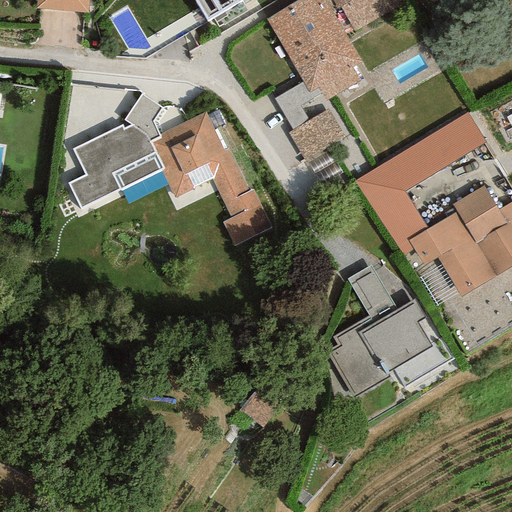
[(88,0),(36,0),(36,9),(88,13),(88,0)]
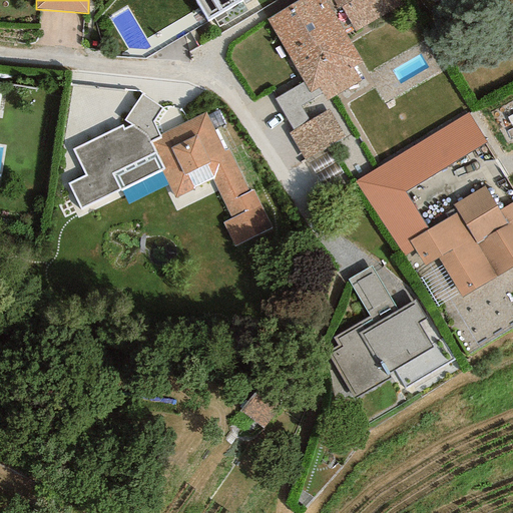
[(193,0),(206,22),(242,0),(193,0)]
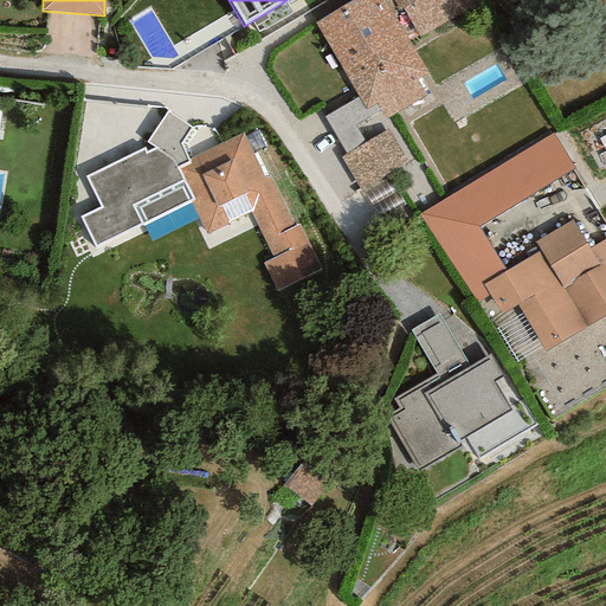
[(398,11),(392,0),(353,0),(315,23),(358,97),(365,109),(375,103),(380,110),(385,118),(426,96),(417,81),(427,75),(408,43),(419,37),(403,8),(398,11)]
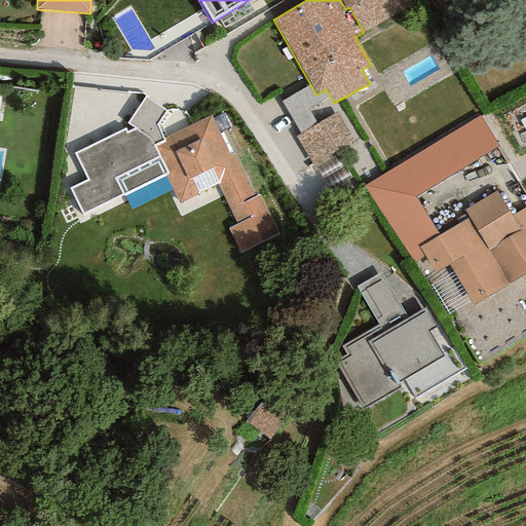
[(340,0),(345,9),(349,7),(364,32),(411,5),(408,0),(340,0)]
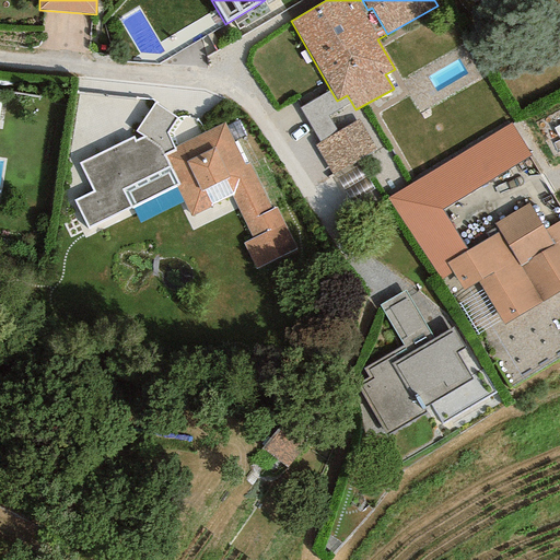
[(337,101),(330,90),(300,107),(319,142),(337,132),(327,116),(351,102),(347,95),(337,101)]
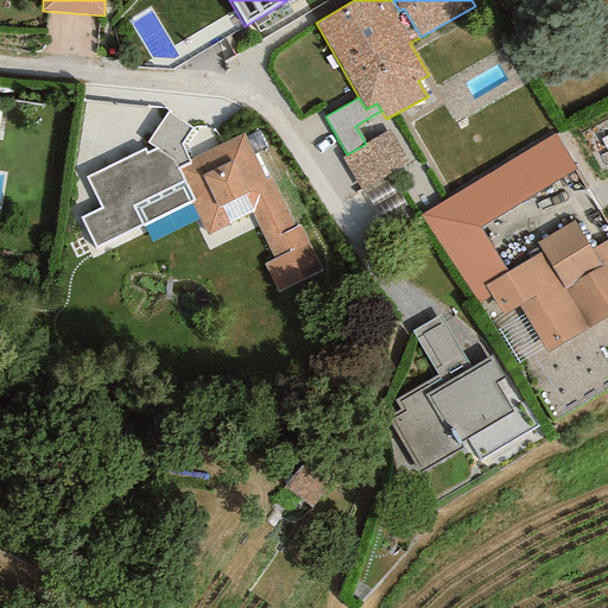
[(144,149),(86,177),(101,208),(80,217),(95,248),(141,225),(143,227),(190,201),(194,200),(178,168),(190,163),(189,159),(182,144),(191,128),(168,112),(147,143),(158,149),(146,154),(144,149)]
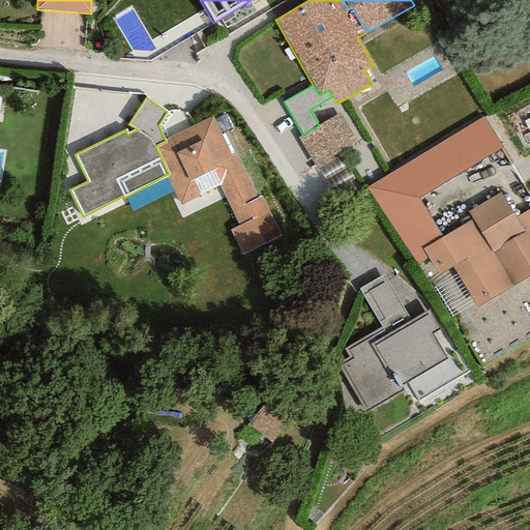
[(355,140),(339,113),(319,125),(302,135),(297,138),(314,165),(355,140)]
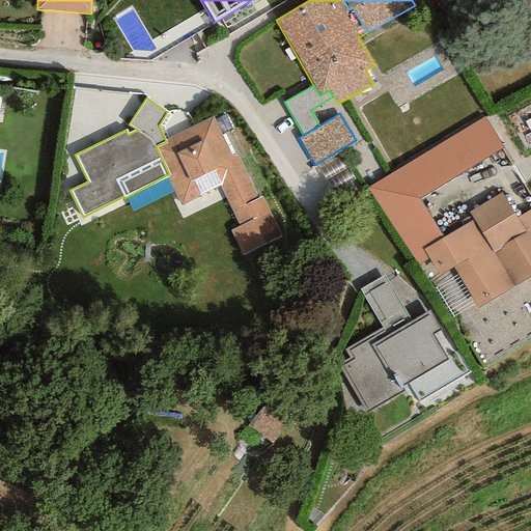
[(212,116),(165,139),(166,142),(156,146),(169,174),(166,175),(180,205),(200,196),(199,194),(218,185),(239,227),(230,231),(243,256),(281,238),(261,197),(258,199),(236,155),(231,157),(212,116)]
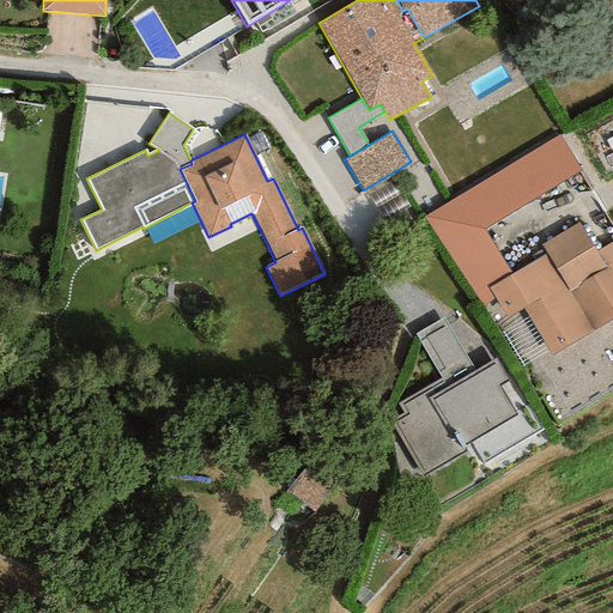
[(484,230),(581,170),(558,135),(426,216),(481,305),(495,298),(489,289),(511,274),(484,230)]
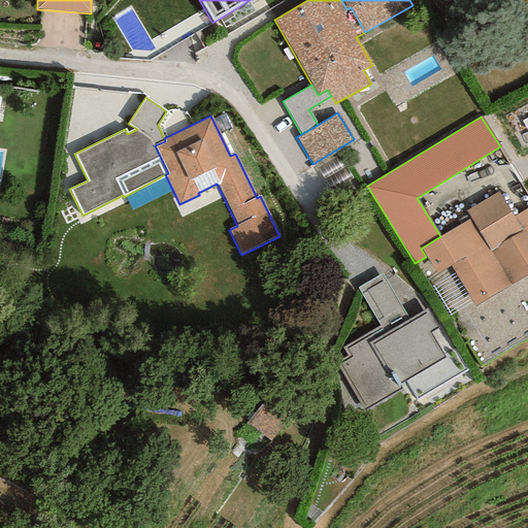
[(340,156),(318,168),(331,191),(354,178),(340,156)]
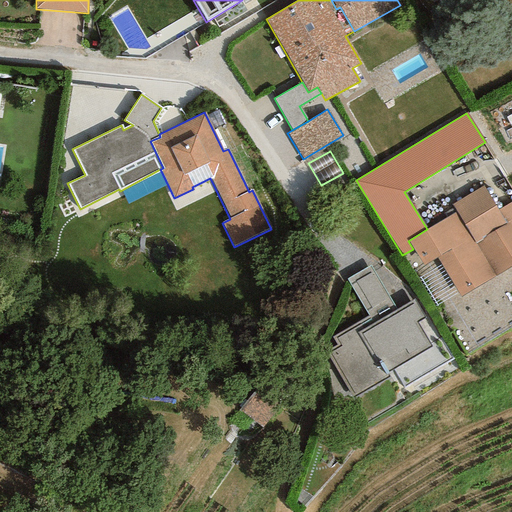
[(511,202),(498,211),(483,186),(452,205),(456,212),(427,229),(408,241),(413,249),(423,266),(437,258),(460,297),(511,266),(511,202)]
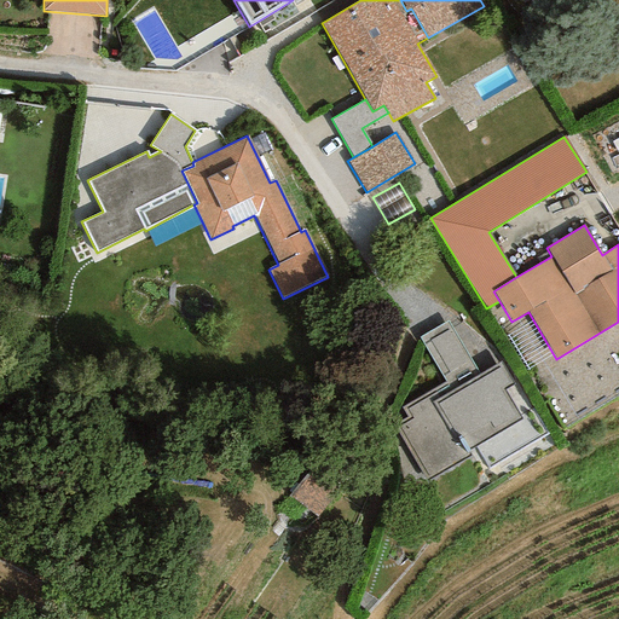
[(400,408),(406,417),(393,426),(427,482),(470,456),(467,450),(521,420),(503,389),(514,383),(501,362),(479,374),(447,320),(418,337),(445,382),(400,408)]
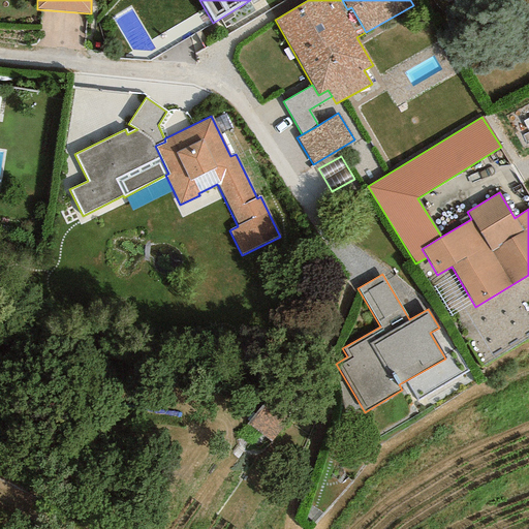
[(274,435),(288,416),(266,398),(250,416),(274,435)]
